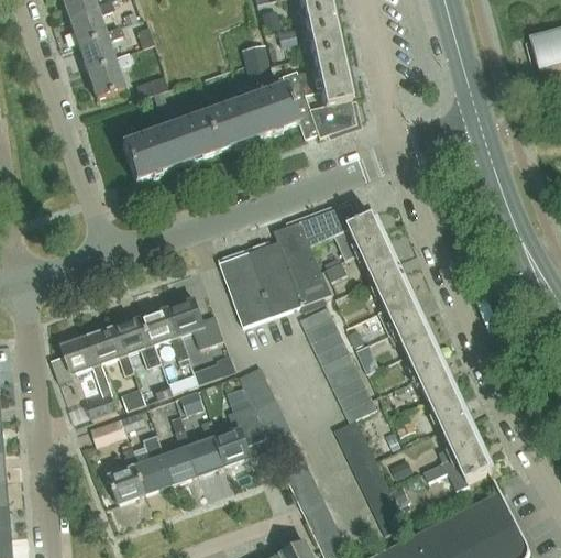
[(94,9),(92,6),(90,0),(61,0),(66,18),(94,9)]
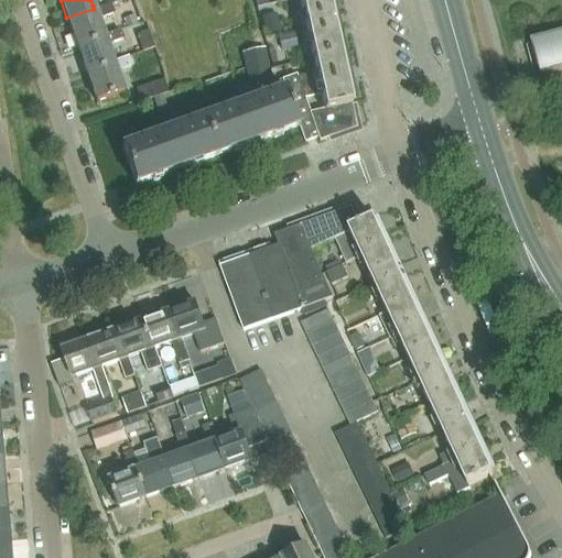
[(103,35),(103,32),(96,14),(111,9),(108,0),(93,6),(94,9),(66,18),(76,45),(103,35)]
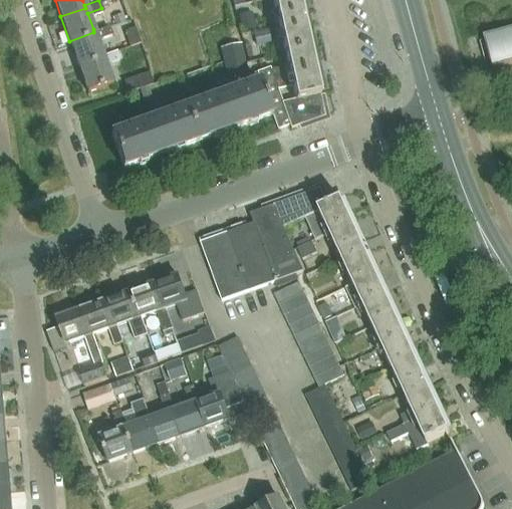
[(271,0),(285,60),(267,66),(266,64),(259,66),(264,78),(272,75),(280,100),(293,97),(318,92),(297,0),(271,0)]
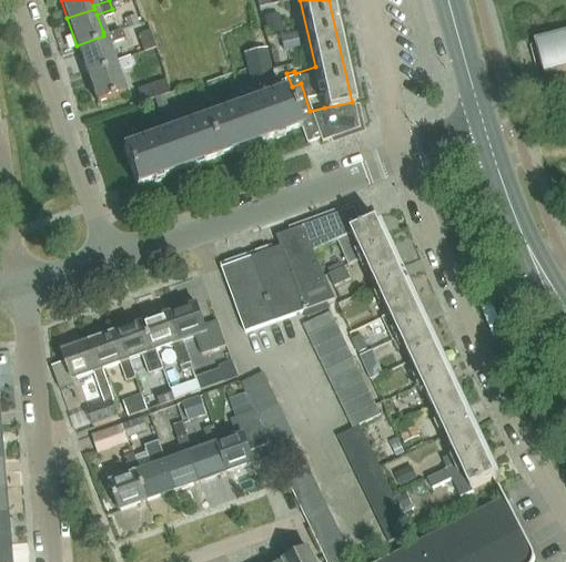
[(133,9),(122,12),(125,20),(137,17),(133,9)]
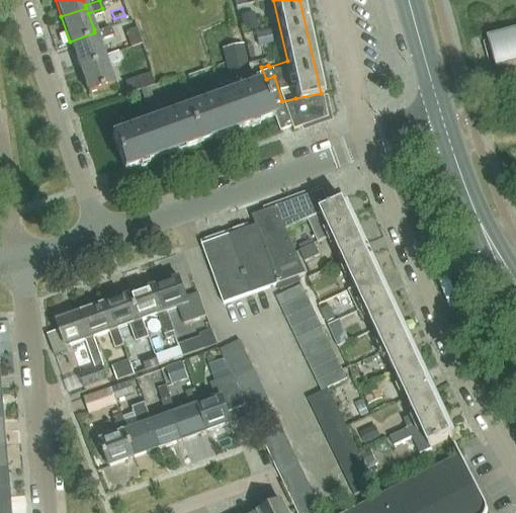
[(240,11),(244,24),(255,21),(251,8),(240,11)]
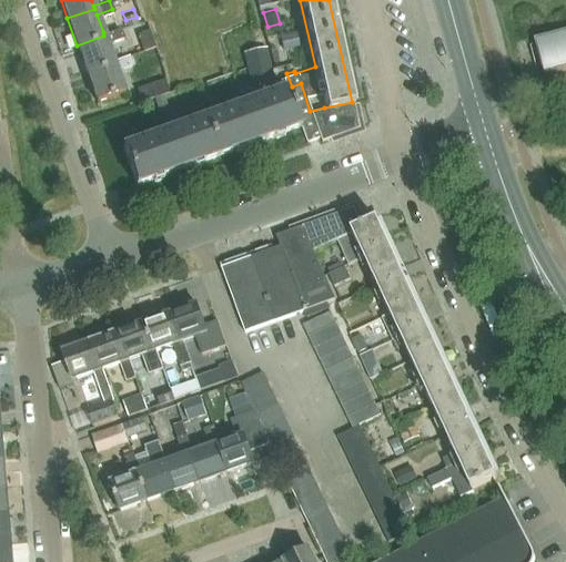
[(62,44),(74,40),(68,22),(57,27),(62,44)]
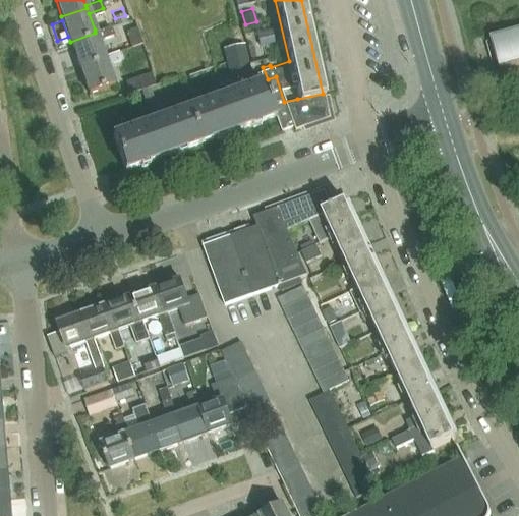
[(135,23),(124,27),(130,44),(141,40),(135,23)]
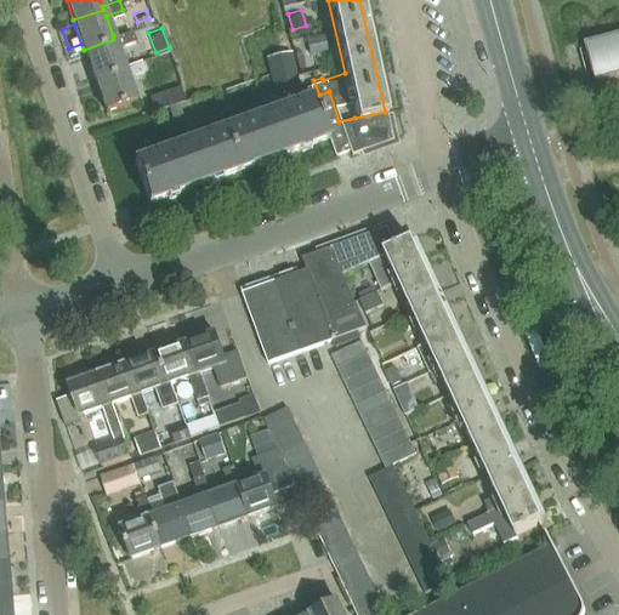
[(129,29),(113,35),(113,39),(84,50),(94,79),(123,68),(123,64),(117,46),(132,40),(129,29)]
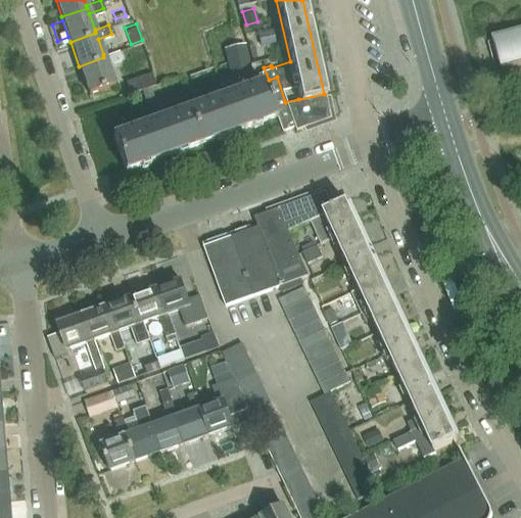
[(520,25),(490,34),(500,66),(520,60),(520,25)]
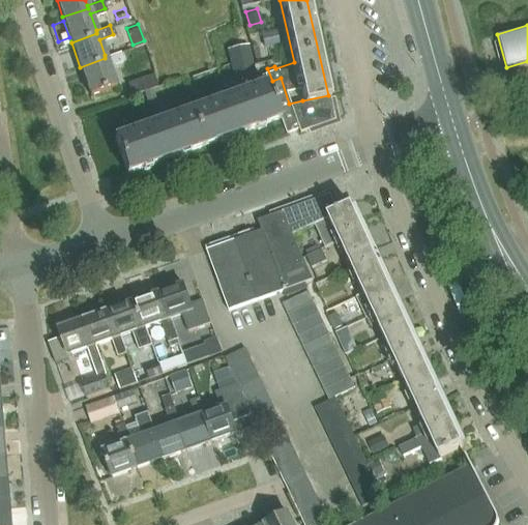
[(262,44),(279,39),(275,27),(260,31),(262,44)]
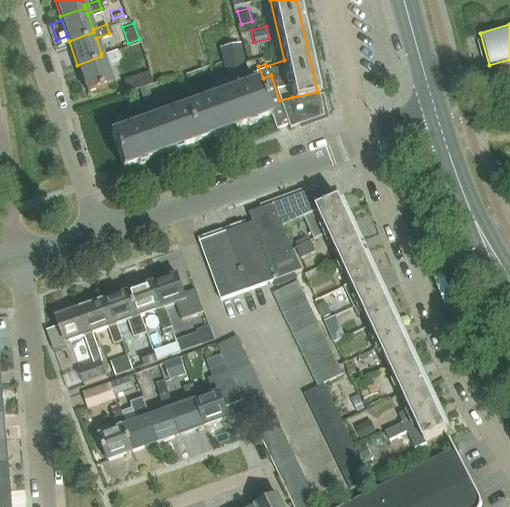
[(243,67),(237,39),(217,44),(224,72),(243,67)]
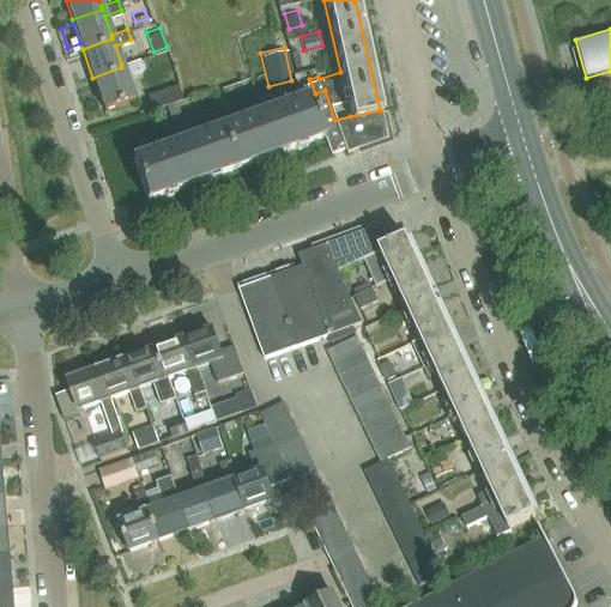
[(102,107),(132,96),(125,73),(140,68),(137,58),(121,64),(121,67),(92,78),(102,107)]
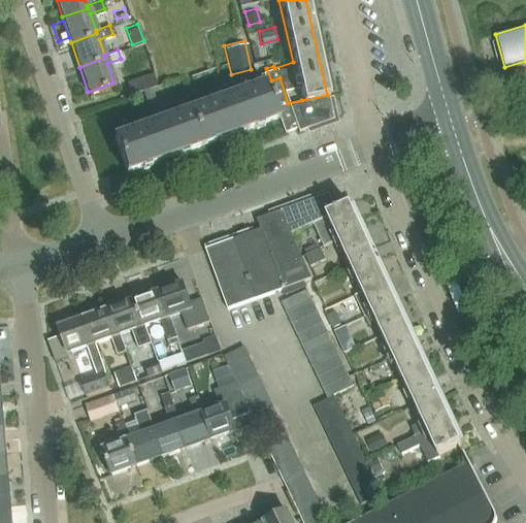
[(266,68),(261,70),(264,80),(277,115),(283,129),(283,130),(295,126),(296,129),(331,117),(327,95),(301,100),(288,103),(280,77),(271,80),(266,68)]
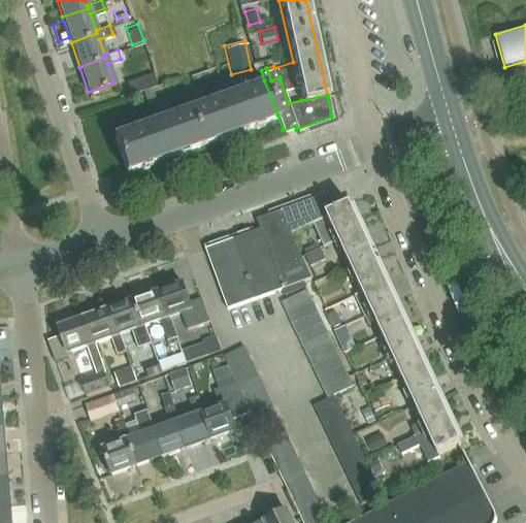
[(150,86),(156,84),(151,70),(126,79),(130,93),(140,89),(150,86)]
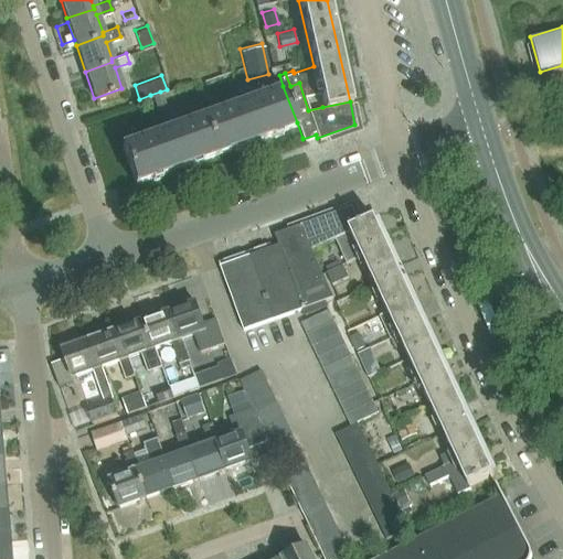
[(283,86),(119,144),(133,182),(297,122),(283,86)]
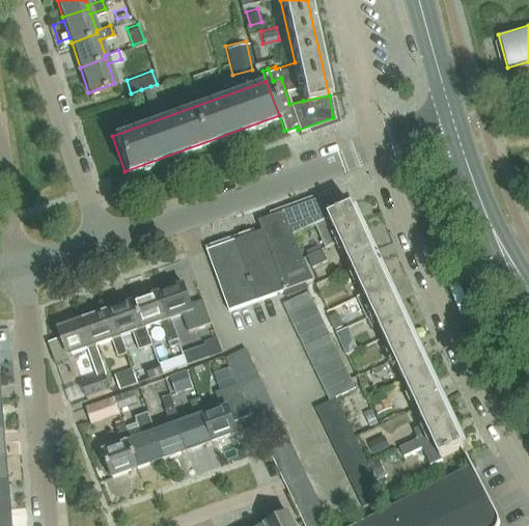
[(150,86),(141,89),(142,91),(146,103),(156,100),(151,87),(150,86)]
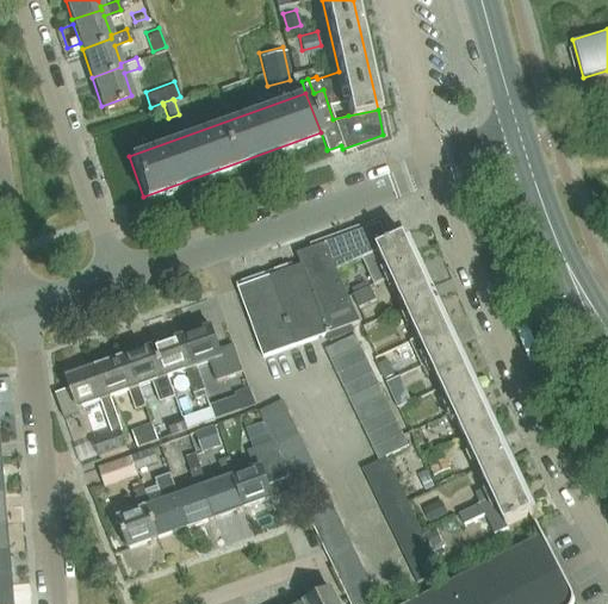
[(377,247),(389,242),(388,241),(378,220),(296,250),(299,261),(298,262),(324,331),(349,322),(359,318),(335,266),(359,255),(377,247)]
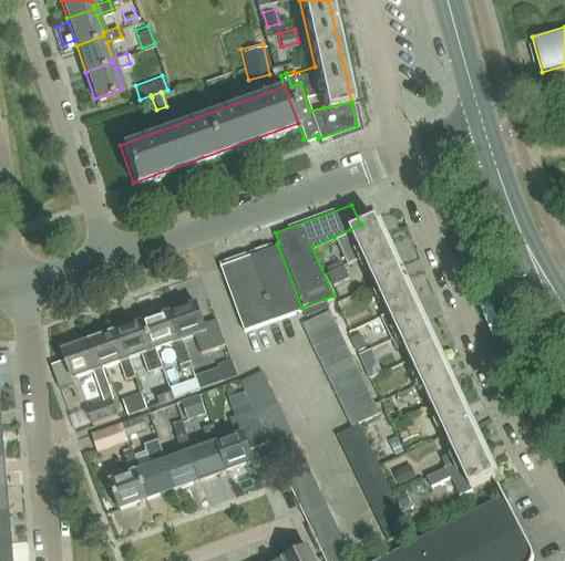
[(375,217),(360,224),(361,225),(350,229),(334,237),(345,261),(361,253),(389,312),(380,315),(396,347),(403,344),(456,459),(424,474),(428,482),(448,474),(455,490),(493,474),(375,217)]
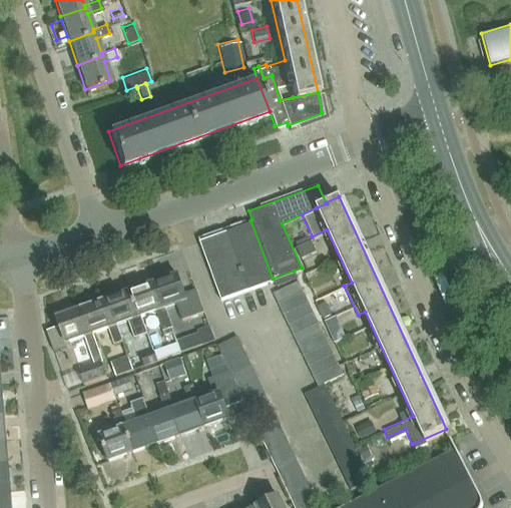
[(225,229),(245,289),(273,279),(250,220),(225,229)]
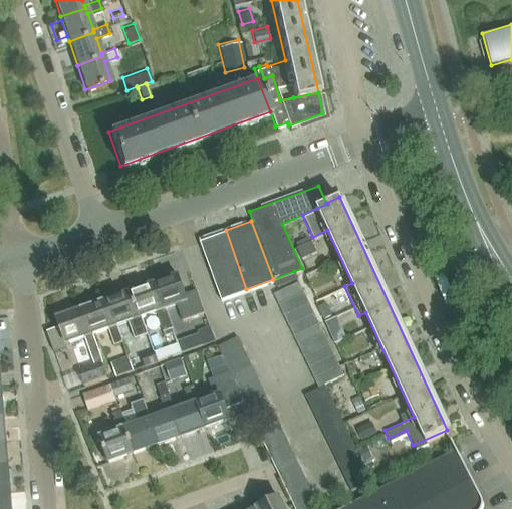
[(199,240),(220,298),(246,289),(226,230),(199,240)]
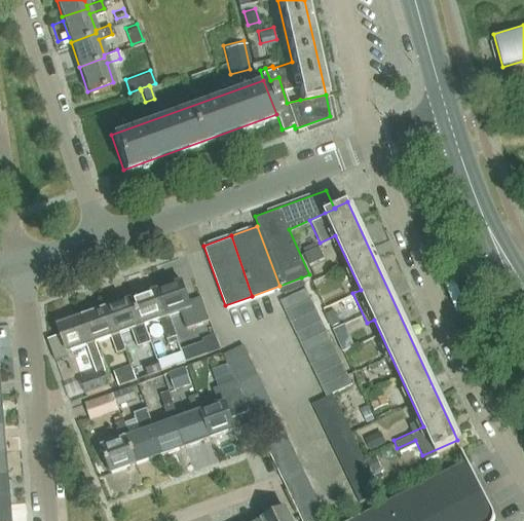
[(308,262),(323,256),(319,245),(303,251),(308,262)]
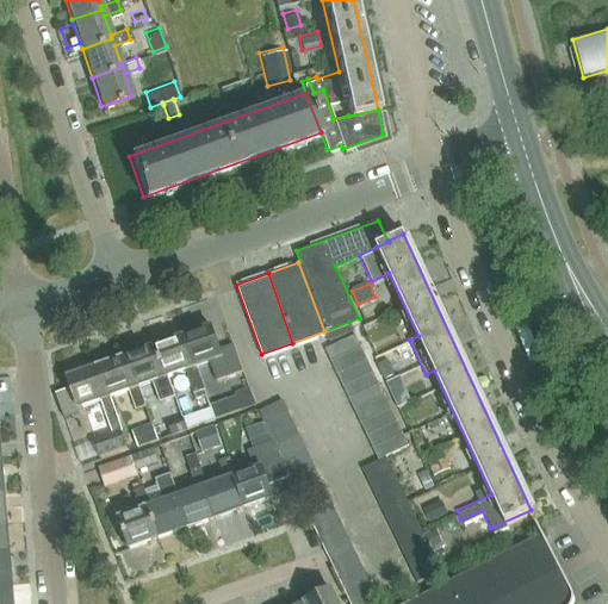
[(442,298),(460,336),(476,328),(458,291),(442,298)]
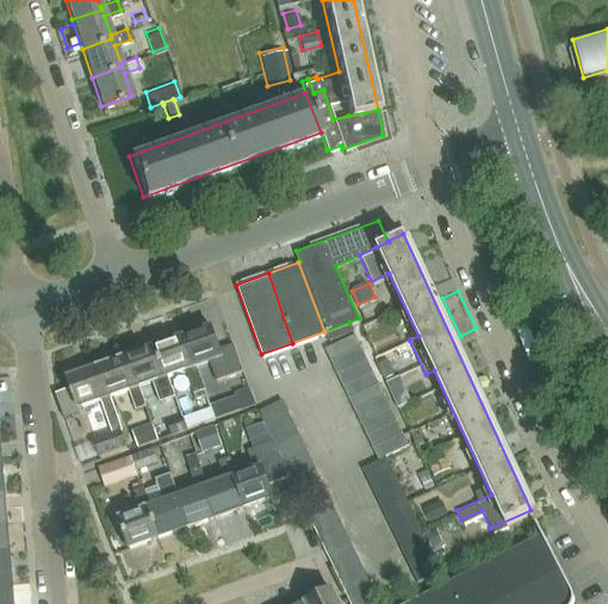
[(324,331),(327,338),(352,329),(349,322),(324,331)]
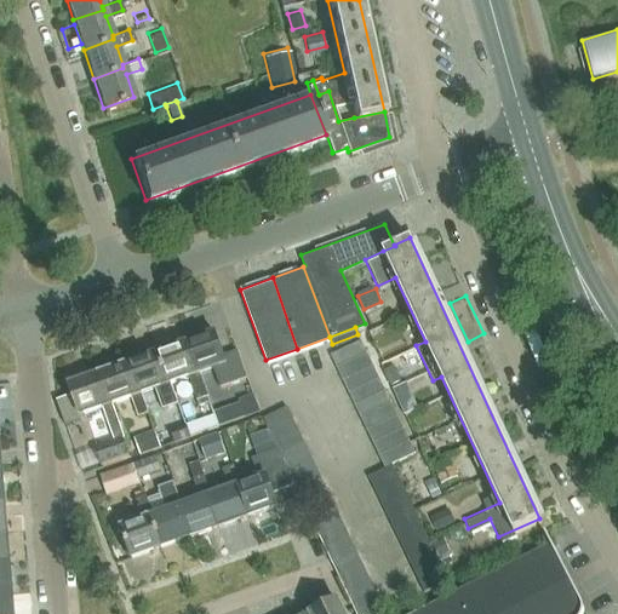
[(213,330),(183,340),(194,369),(199,368),(212,363),(219,384),(245,374),(235,348),(222,353),(213,330)]
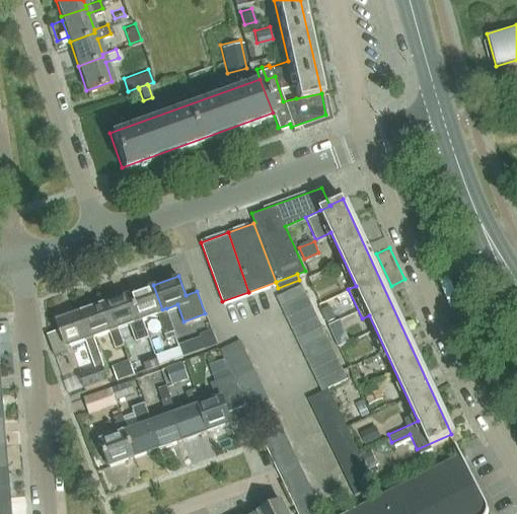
[(280,304),(305,293),(300,282),(275,294),(280,304)]
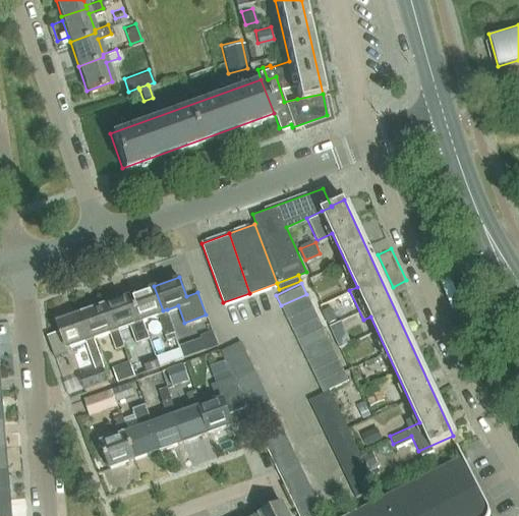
[(173,326),(167,309),(163,310),(154,286),(129,294),(138,320),(142,318),(158,312),(174,357),(182,354),(173,326)]
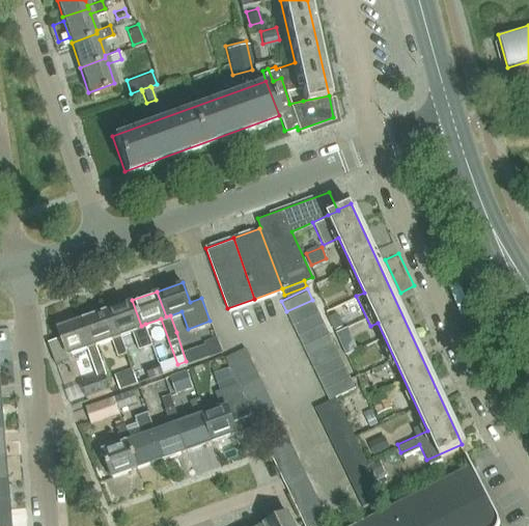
[(132,300),(107,309),(116,334),(119,333),(132,329),(138,348),(151,342),(151,341),(145,324),(141,326),(132,300)]
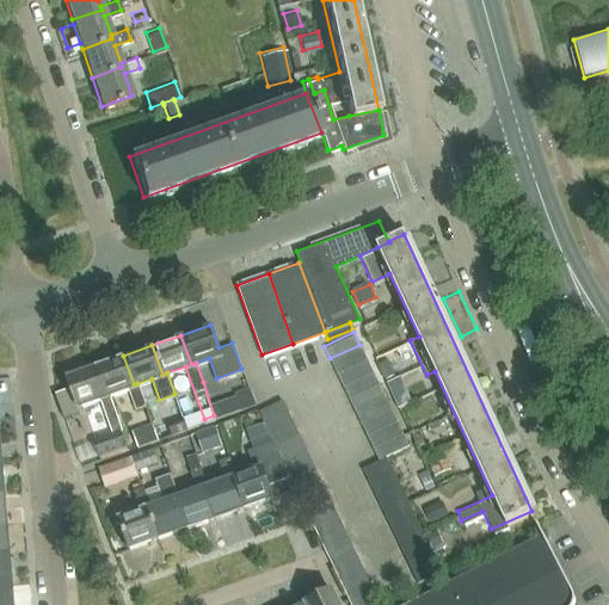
[(336,371),(365,357),(360,345),(330,358),(336,371)]
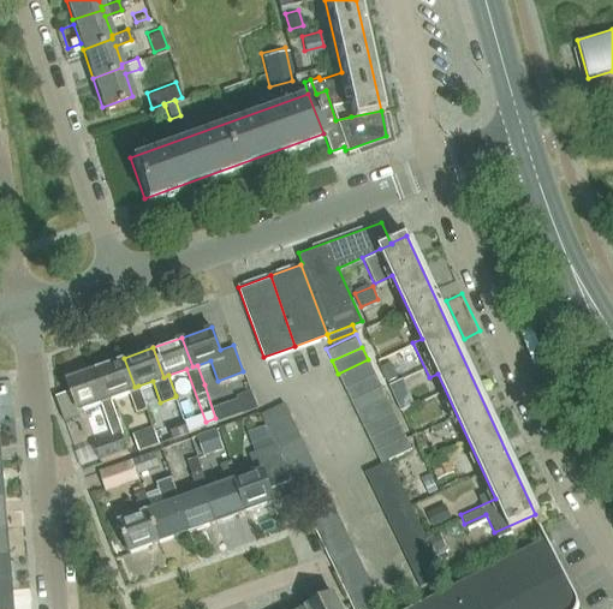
[(146,405),(138,386),(135,387),(124,358),(95,368),(106,398),(109,396),(128,389),(135,410),(146,405)]
